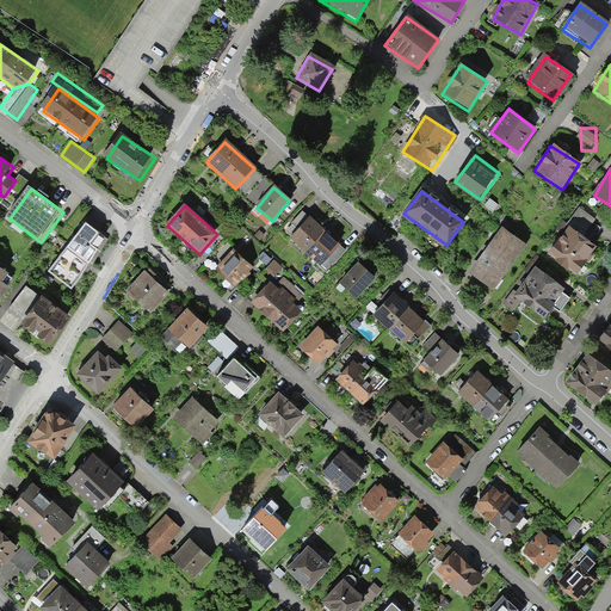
[(327,269),(346,248),(303,211),(285,232),(327,269)]
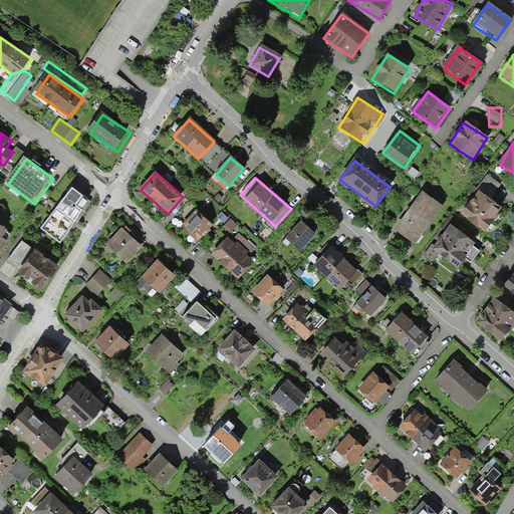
[(62,246),(96,202),(75,186),(40,229),(62,246)]
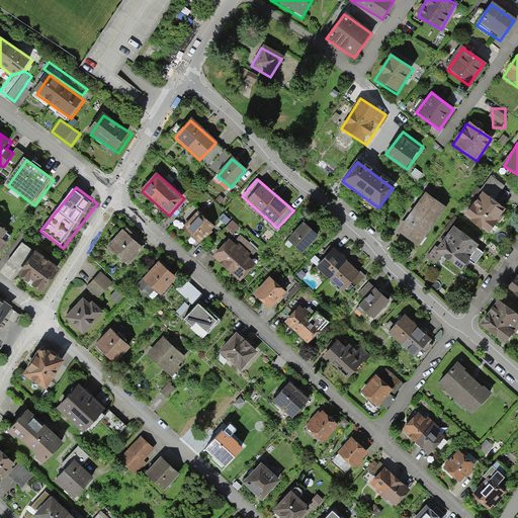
[(462,216),(489,234),(506,208),(480,191),(462,216)]
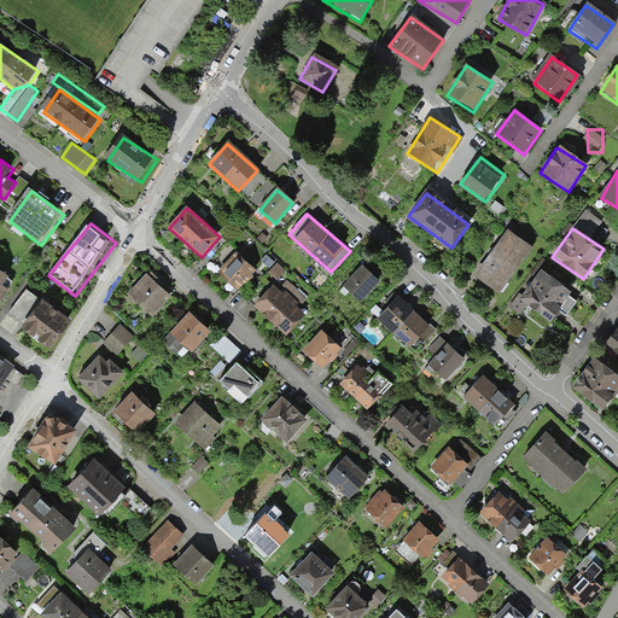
[(497,296),(532,246),(509,229),(474,279),(497,296)]
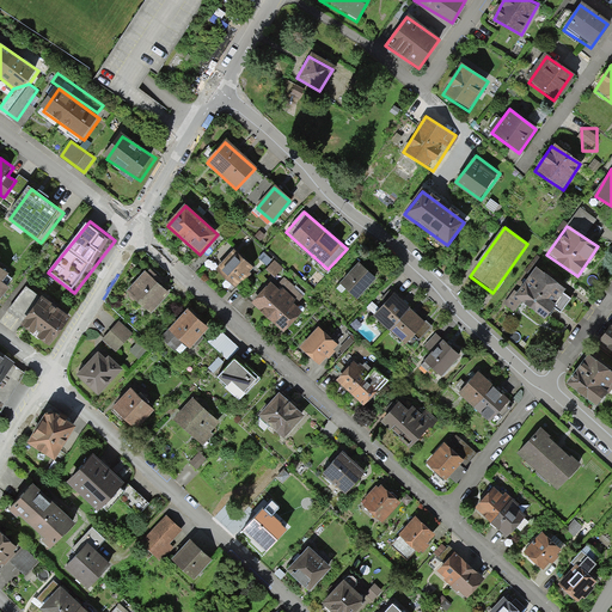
[(234,287),(251,269),(233,251),(216,269),(234,287)]
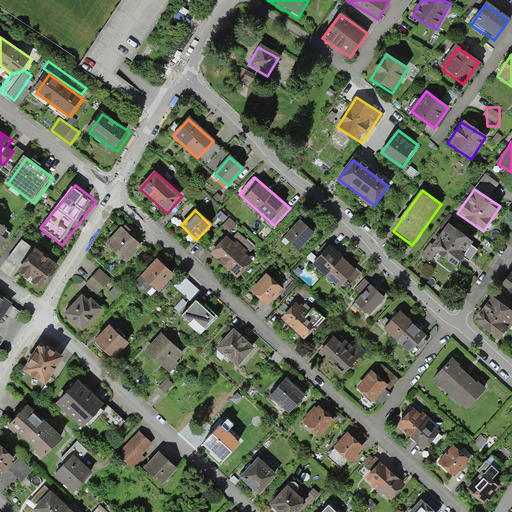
[(298,251),(313,234),(299,222),(285,239),(298,251)]
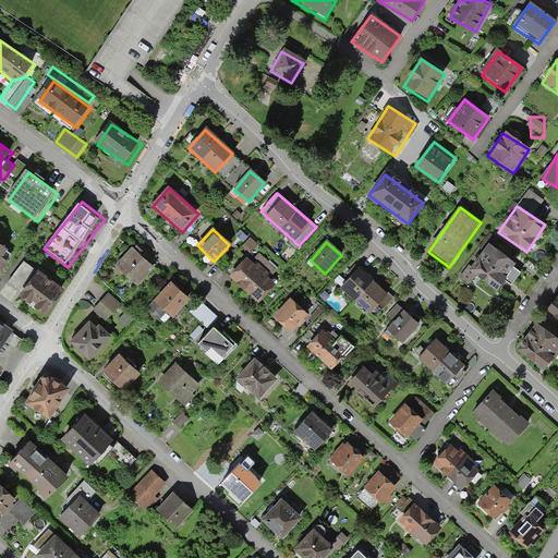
[(468,273),(496,292),(517,262),(488,242),(468,273)]
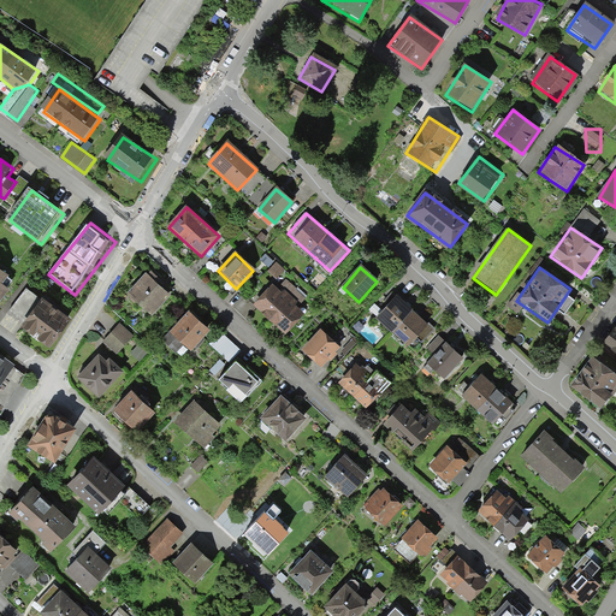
[(0,304),(16,282),(0,270),(0,304)]
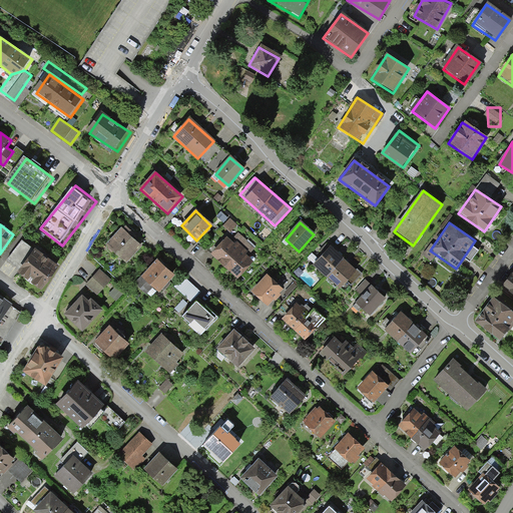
[(127,264),(141,245),(121,229),(107,246),(127,264)]
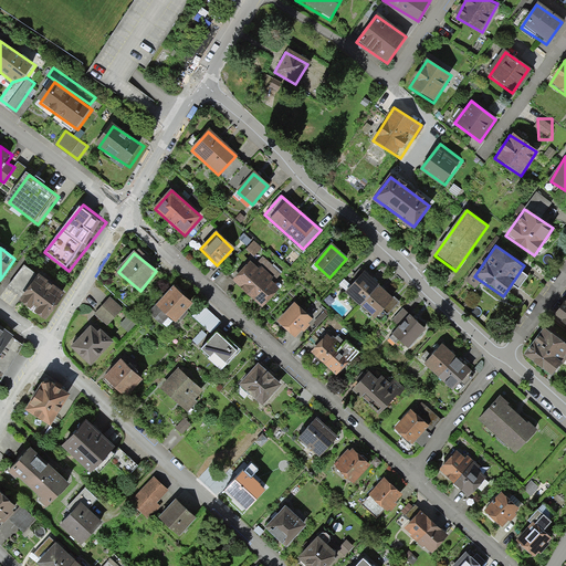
[(262,305),(279,286),(252,263),(234,282),(262,305)]
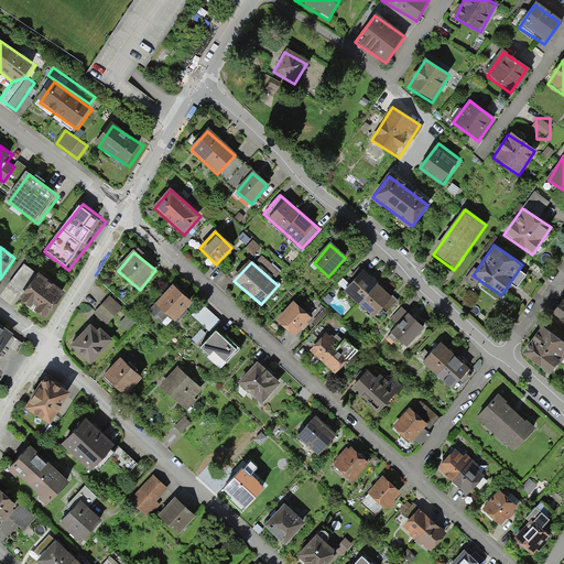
[(372,316),(392,296),(365,272),(346,292),(372,316)]
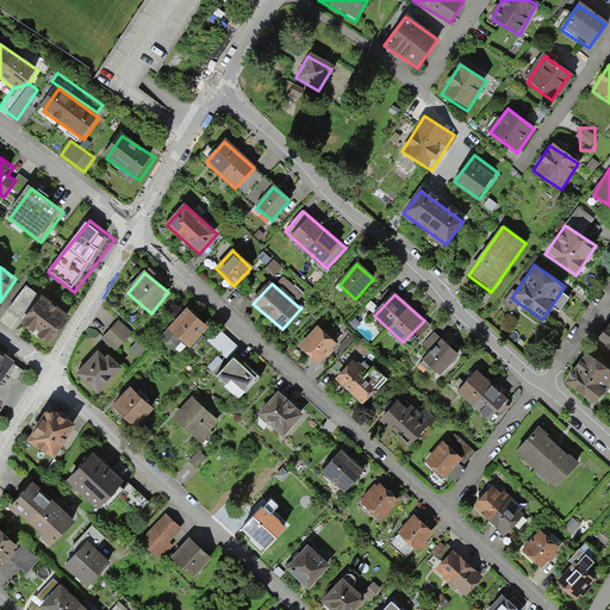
[(24,328),(51,344),(69,316),(42,299),(24,328)]
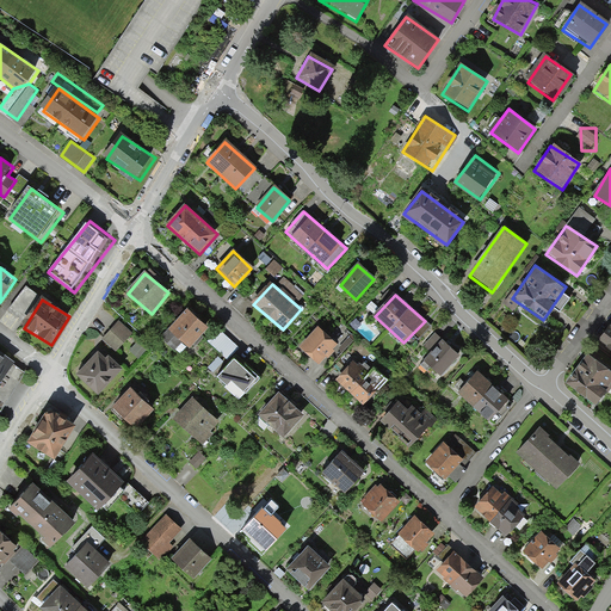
[(189,351),(208,329),(186,309),(167,331),(189,351)]
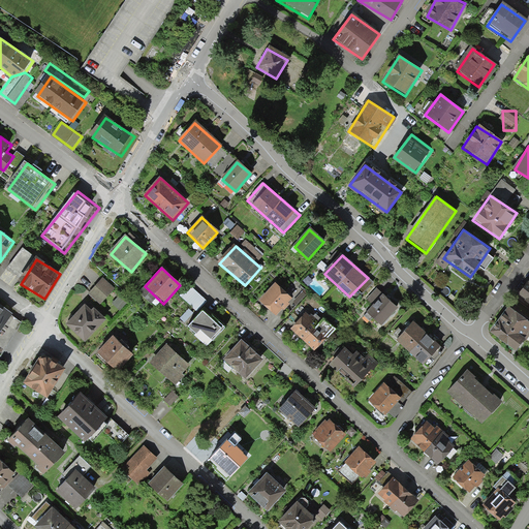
[(90,294),(100,304),(115,288),(104,279),(90,294)]
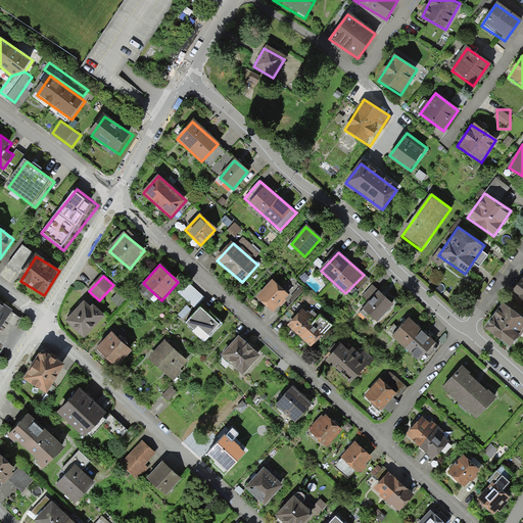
[(522,278),(513,292),(522,299),(522,278)]
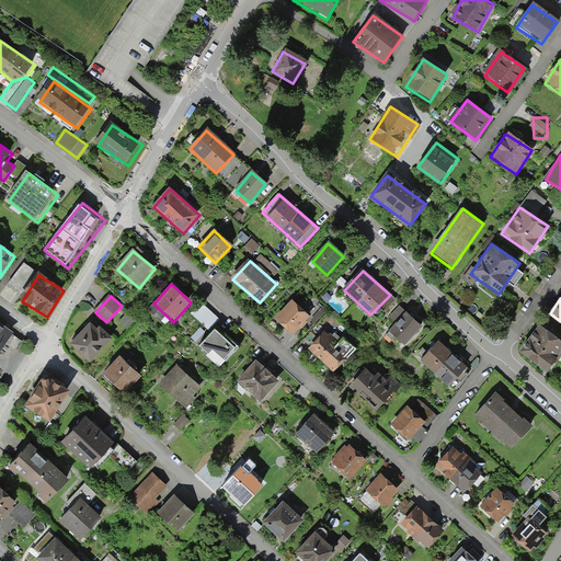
[(294,333),(309,316),(290,300),(276,318),(294,333)]
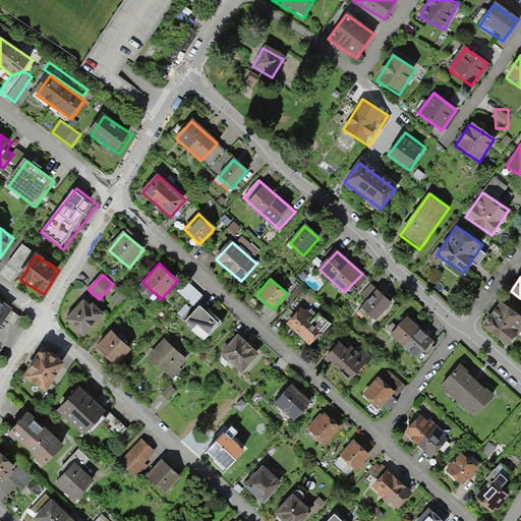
[(186,281),(177,291),(194,307),(204,297),(186,281)]
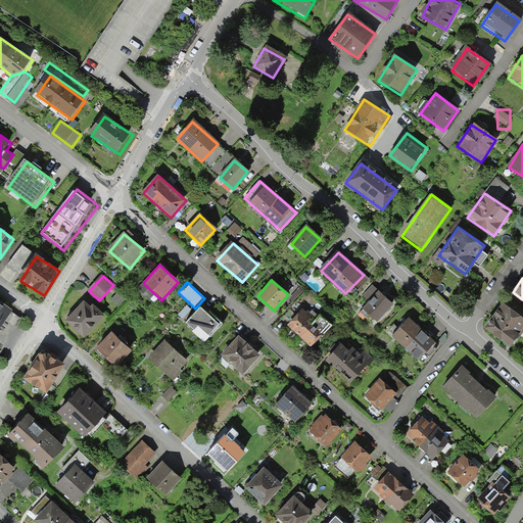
[(362,310),(377,324),(393,304),(373,286),(364,295),(370,300),(362,310)]
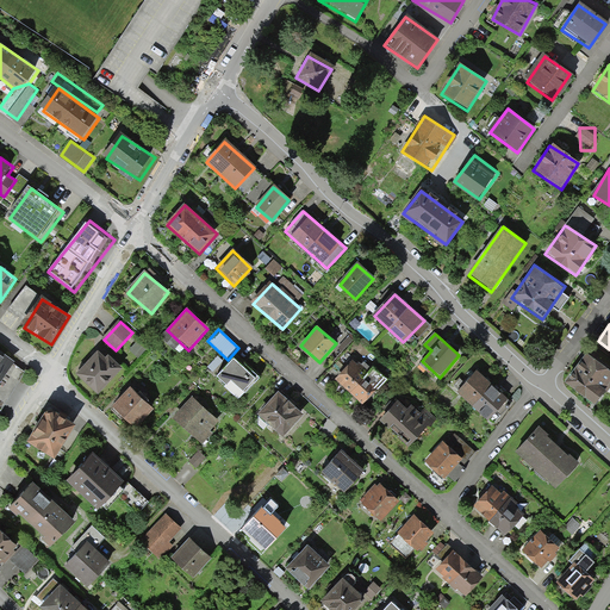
[(105,360),(97,352),(75,375),(98,396),(122,369),(107,358),(105,360)]
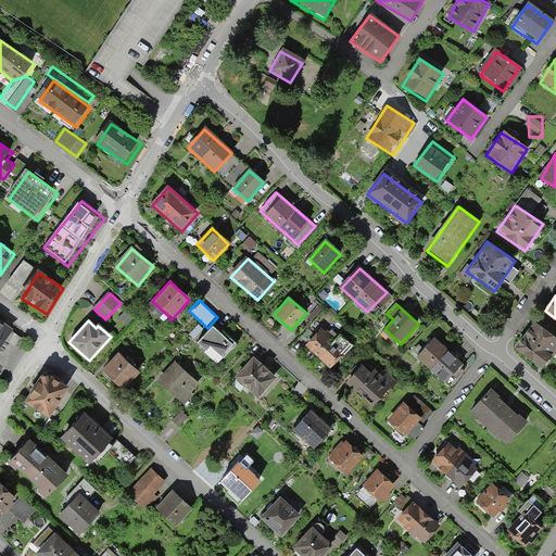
[(0,375),(0,376),(23,340),(0,323),(0,375)]
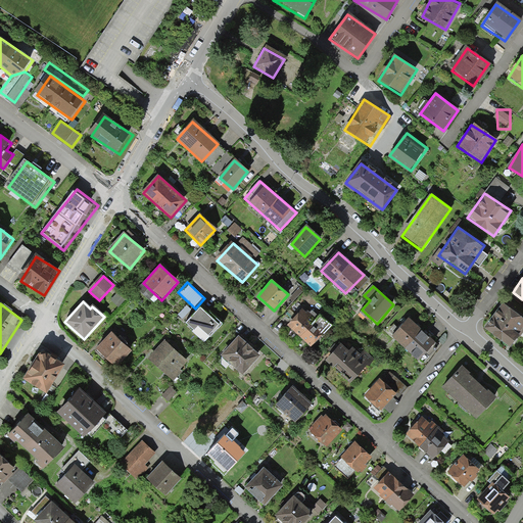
[(484,329),(510,346),(522,327),(522,320),(502,304),(484,329)]
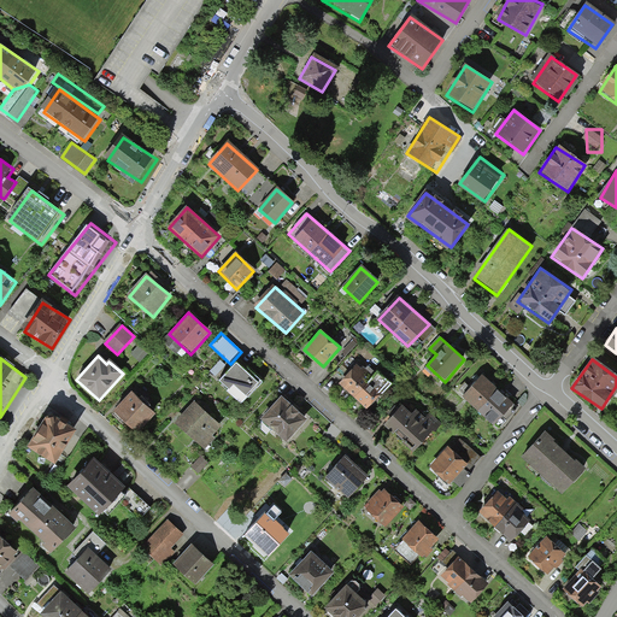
[(341,383),(368,407),(387,383),(360,360),(341,383)]
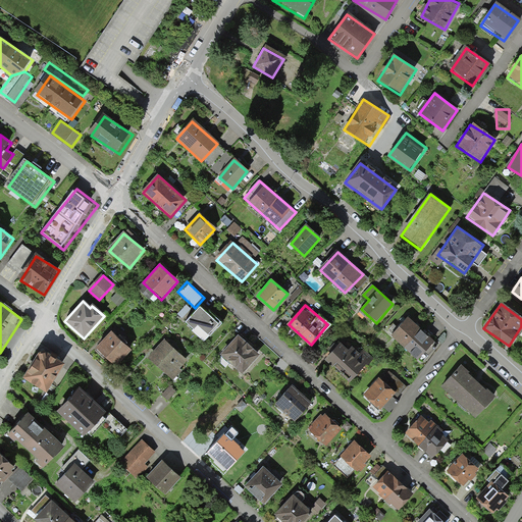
[(209,337),(220,324),(200,307),(186,324),(194,330),(197,327),(209,337)]
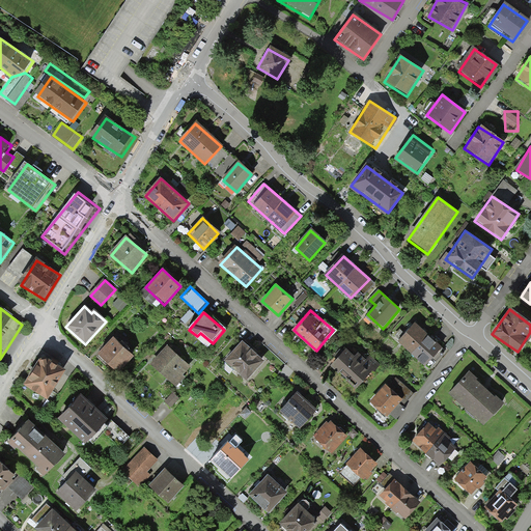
[(398,342),(424,365),(442,346),(416,323),(398,342)]
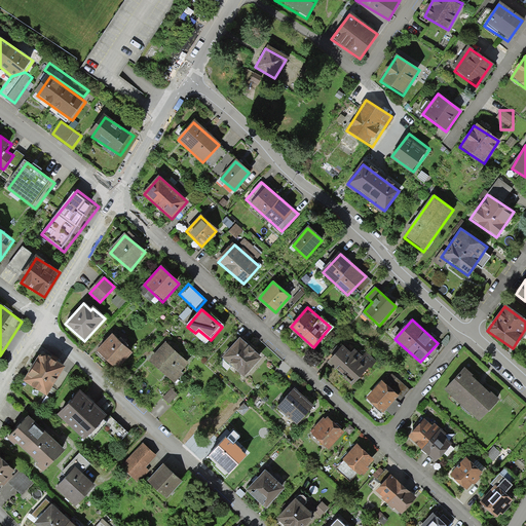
[(116,371),(133,354),(112,335),(97,352),(116,371)]
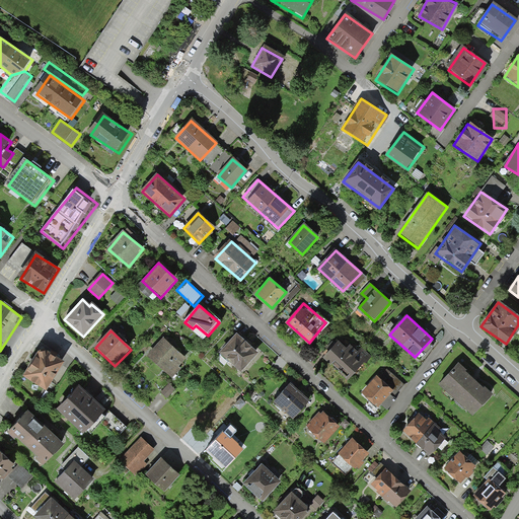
[(241,373),(258,354),(237,335),(219,354),(241,373)]
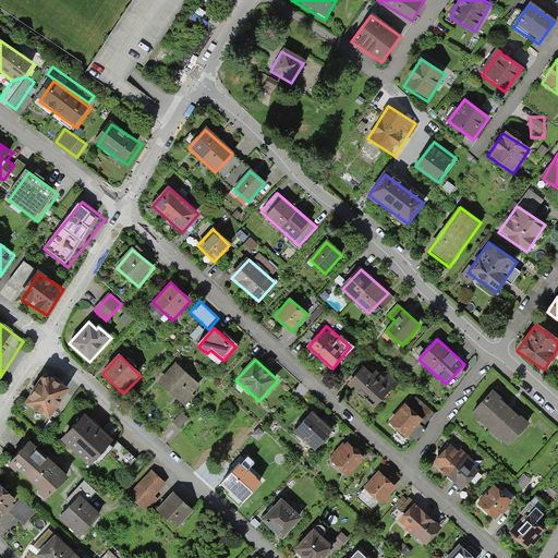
[(193,395),(201,386),(176,363),(157,383),(185,408),(195,397),(193,395)]
